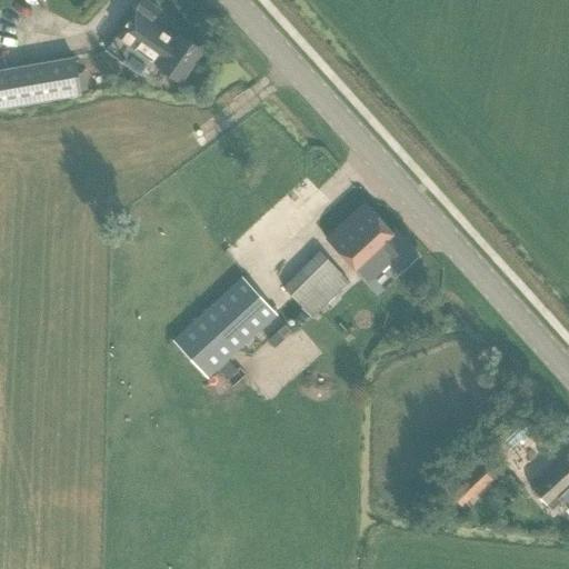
[(179,83),(202,51),(180,36),(177,39),(151,22),(159,11),(143,0),(141,0),(106,51),(139,75),(142,70),(159,82),(165,73),(179,83)]
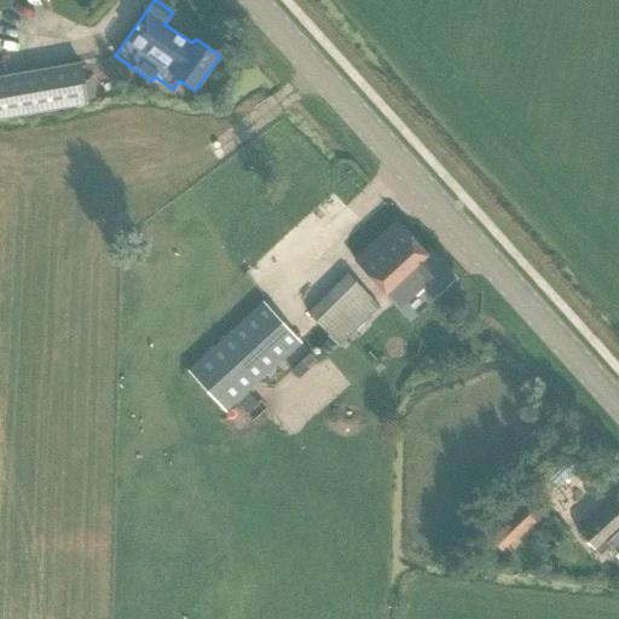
[(0,116),(87,102),(81,71),(80,64),(29,74),(29,77),(0,82),(0,116)]
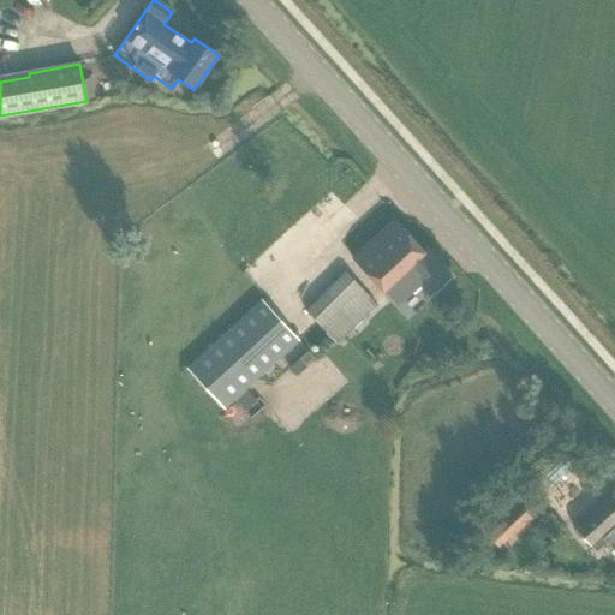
[(394,221),(352,258),(382,292),(395,280),(408,294),(419,285),(430,298),(452,279),(427,251),(424,254),(394,221)]
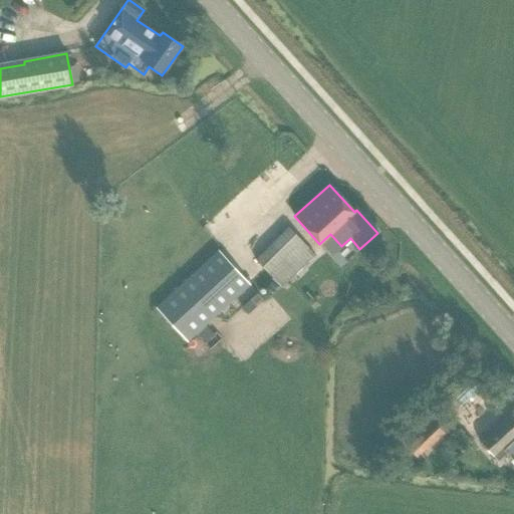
[(256,260),(281,286),(314,252),(288,227),(256,260)]
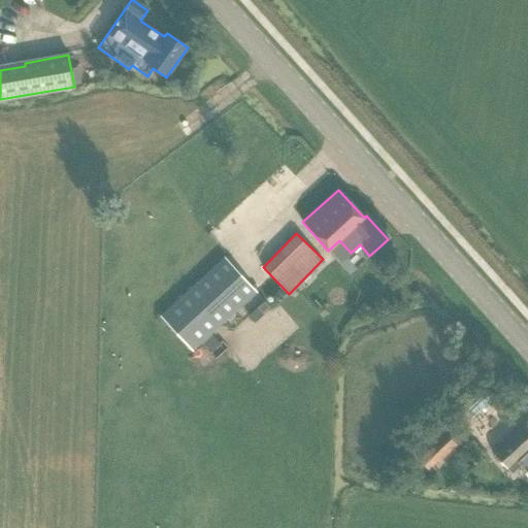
[(255,291),(226,259),(162,318),(191,350),(255,291)]
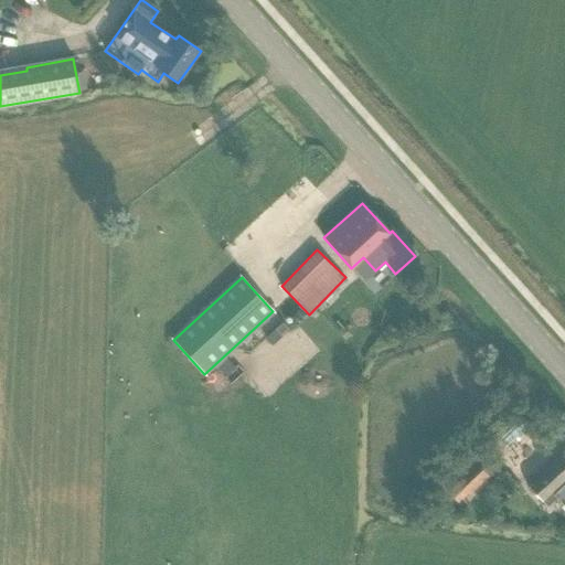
[(283,323),(275,330),(280,336),(288,329),(283,323)]
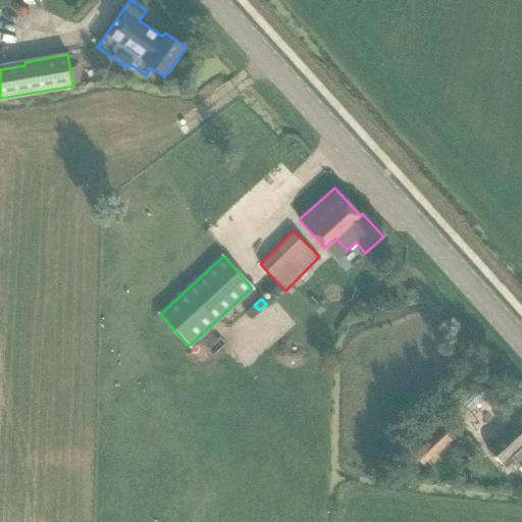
[(521,424),(492,452),(507,468),(514,461),(521,468),(521,424)]
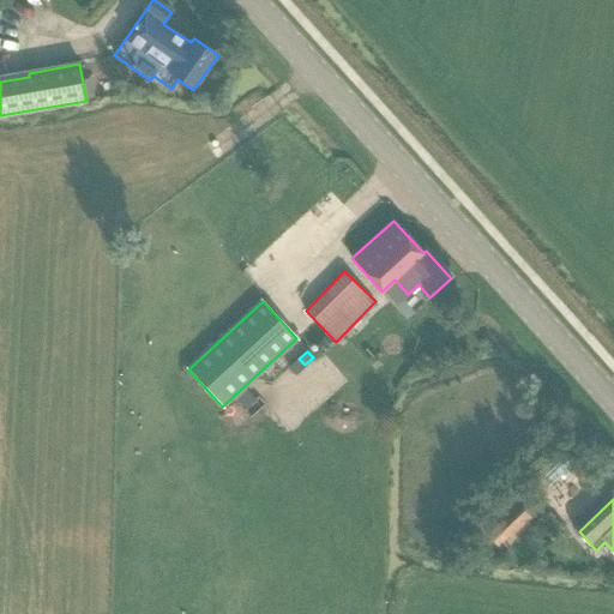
[(517,504),(495,524),(505,534),(497,541),(501,546),(510,539),(530,518),(517,504)]
